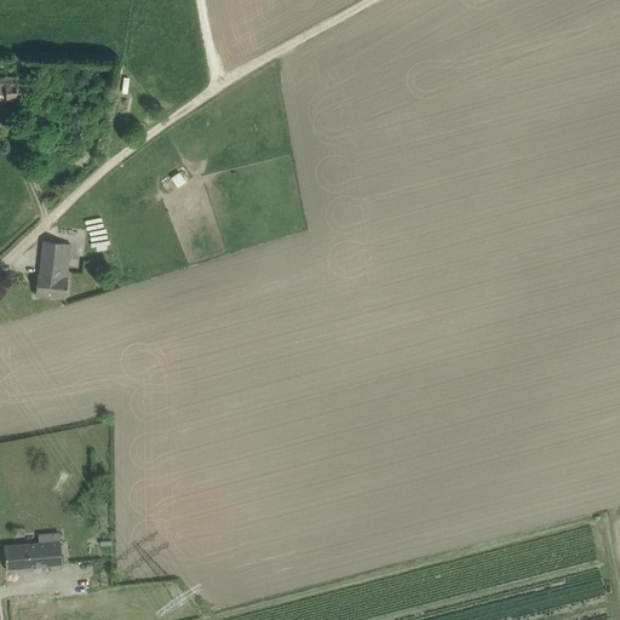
[(13,76),(0,78),(0,101),(27,101),(26,82),(13,82),(13,76)]
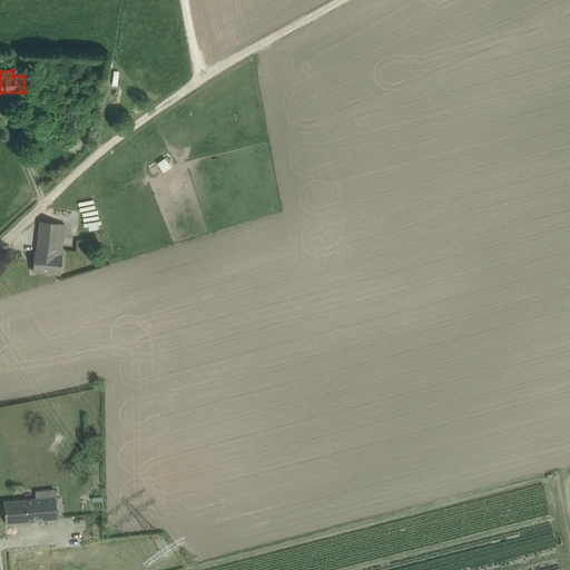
[(80,94),(80,85),(60,86),(61,95),(80,94)]
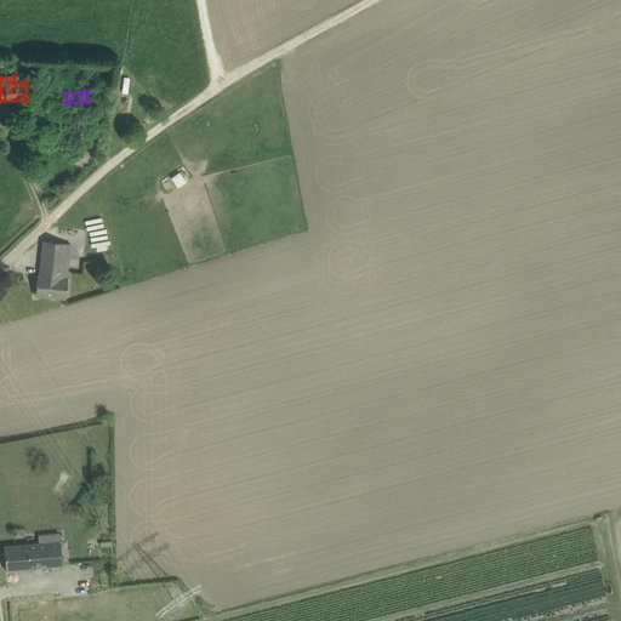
[(77,142),(77,132),(75,132),(74,126),(64,126),(66,132),(62,134),(62,143),(77,142)]
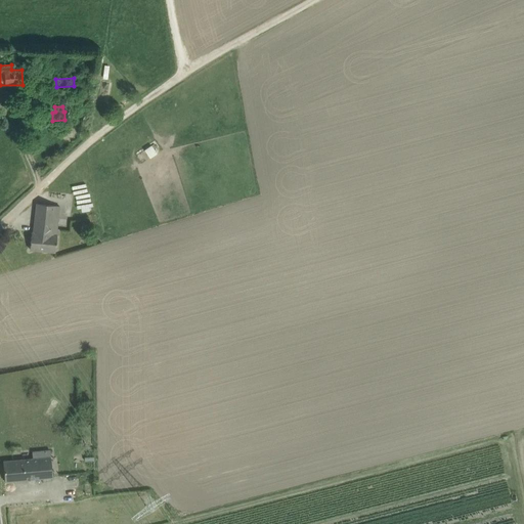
[(56,234),(59,206),(37,204),(33,232),(32,232),(30,249),(55,251),(57,234),(56,234)]
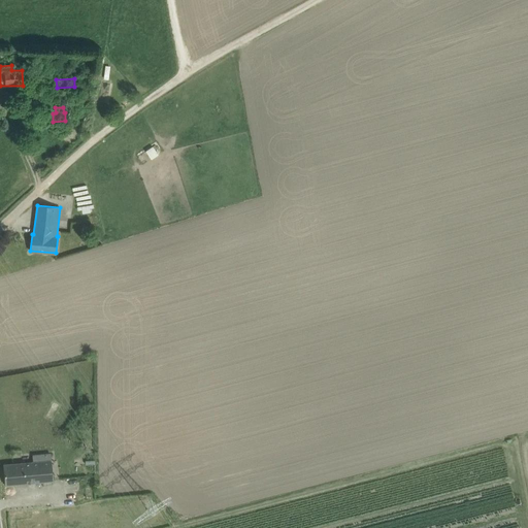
[(53,482),(51,460),(3,464),(5,486),(53,482)]
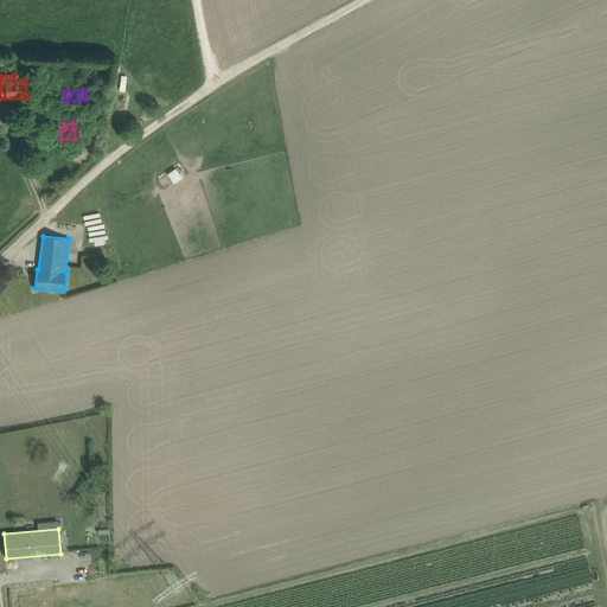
All buildings are outlined.
